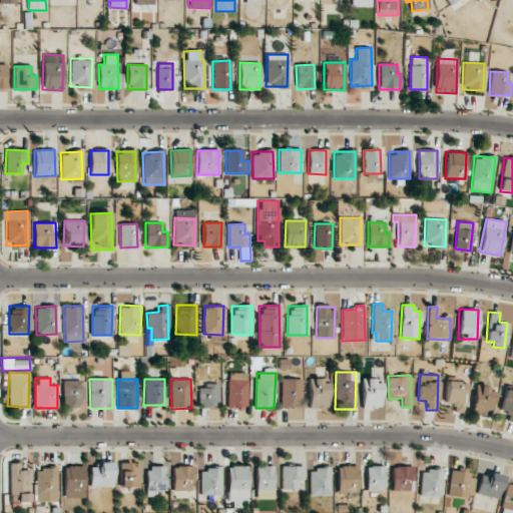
[(227,408),(246,409),(247,380),(228,379),(227,408)]
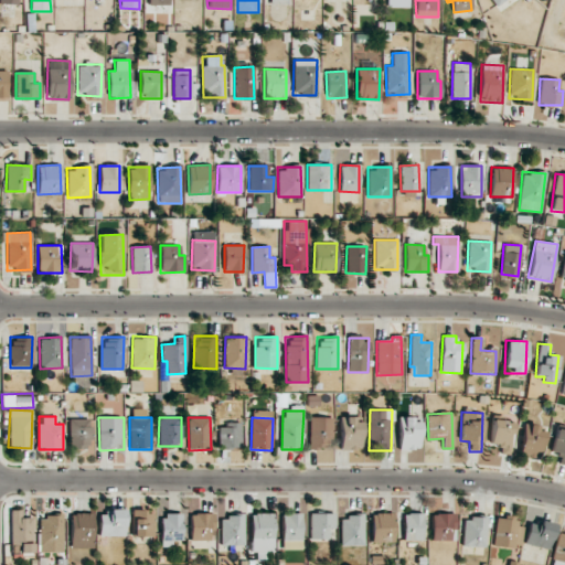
[(309,447),(331,448),(332,418),(310,417),(309,447)]
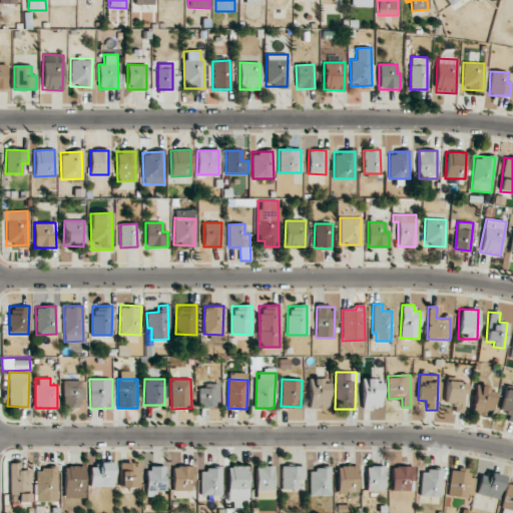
[(381,379),(363,379),(362,408),(381,408),(381,379)]
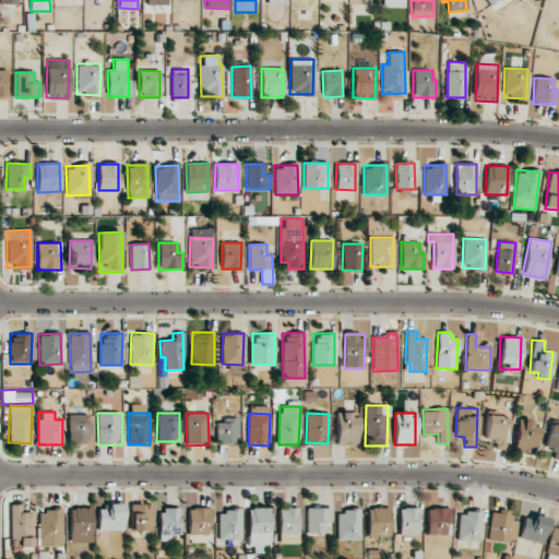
[(336,414),(336,444),(358,444),(358,414),(336,414)]
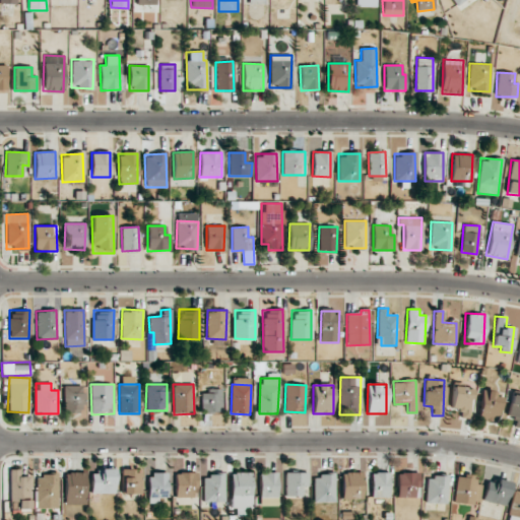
[(64,411),(83,411),(83,386),(64,386),(64,411)]
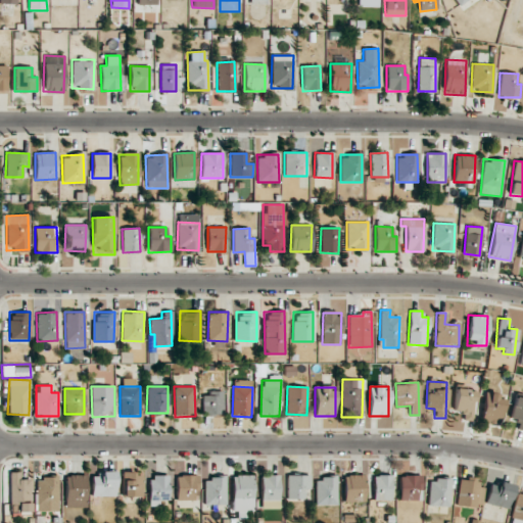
[(473,421),(474,390),(455,389),(454,411),(463,411),(463,421),(473,421)]
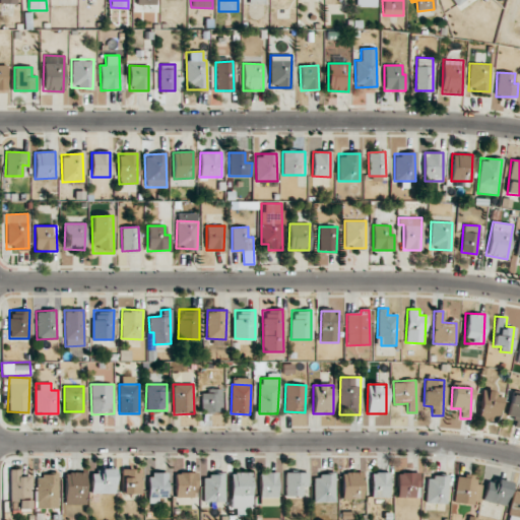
[(221,390),(201,391),(202,413),(221,412),(221,390)]
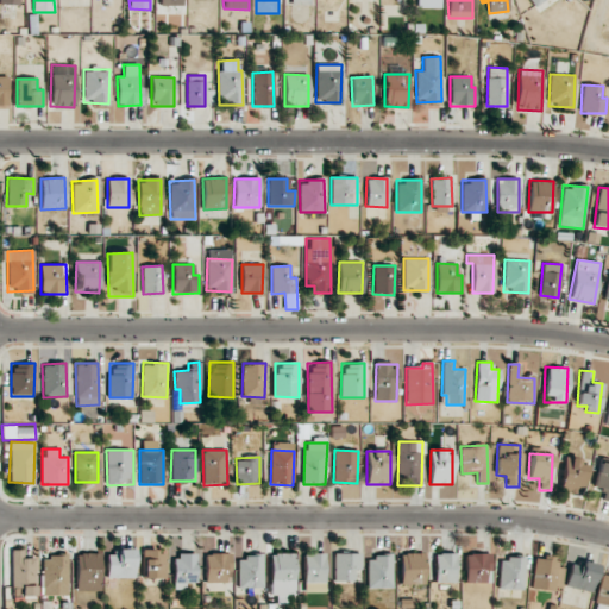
[(560,491),(582,494),(585,460),(564,458),(560,491)]
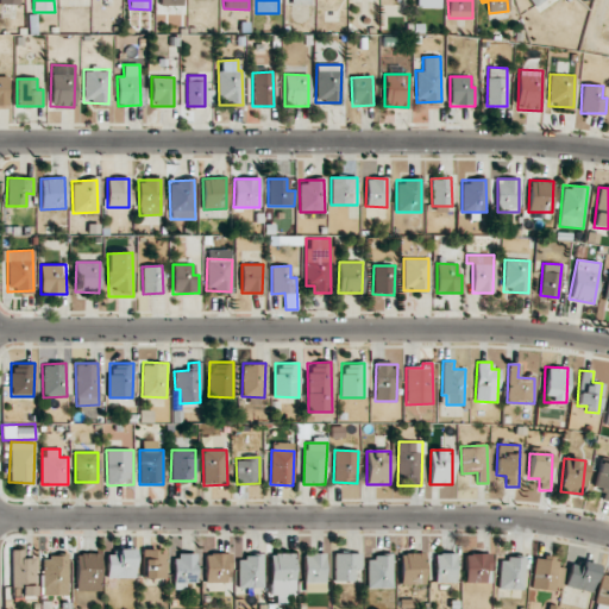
[(595,489),(603,490),(602,501),(608,501),(608,465),(597,464),(595,489)]
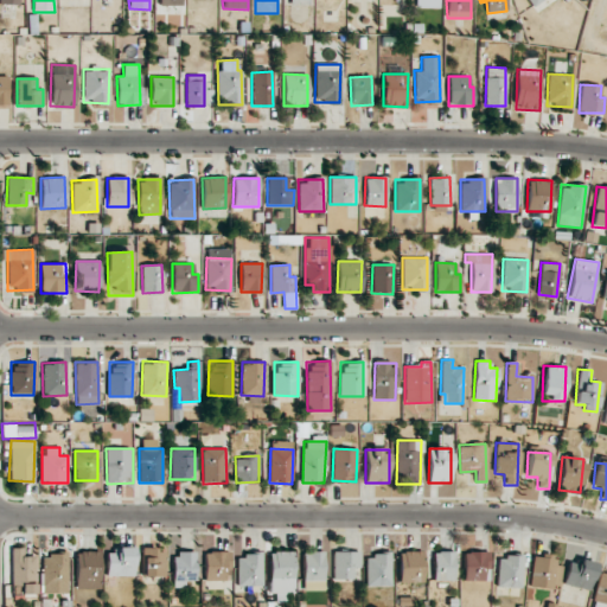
[(34,593),(33,556),(23,556),(23,548),(11,548),(12,594),(34,593)]
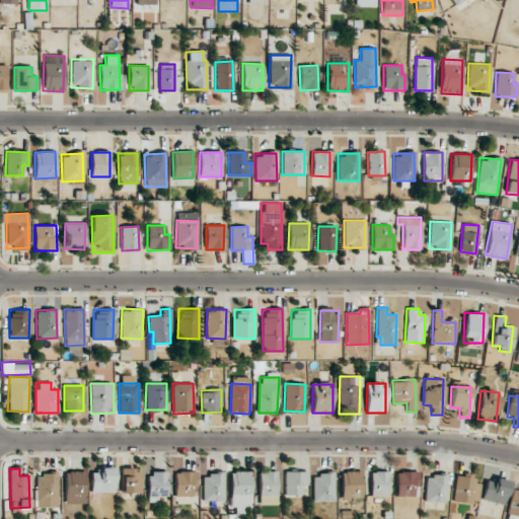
[(90,492),(114,493),(115,469),(91,469),(90,492)]
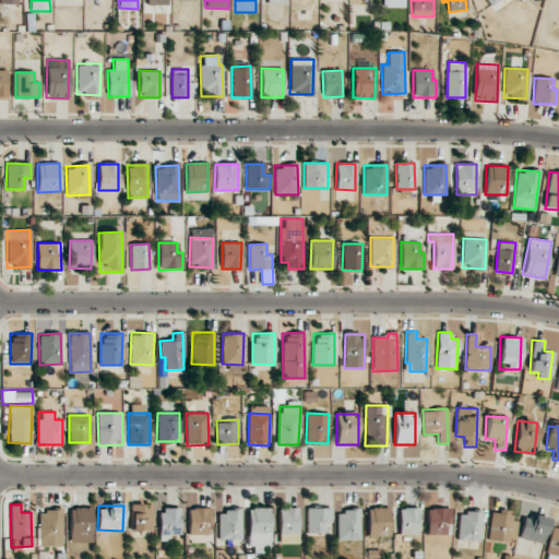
[(130,531),(151,531),(152,506),(131,506),(130,531)]
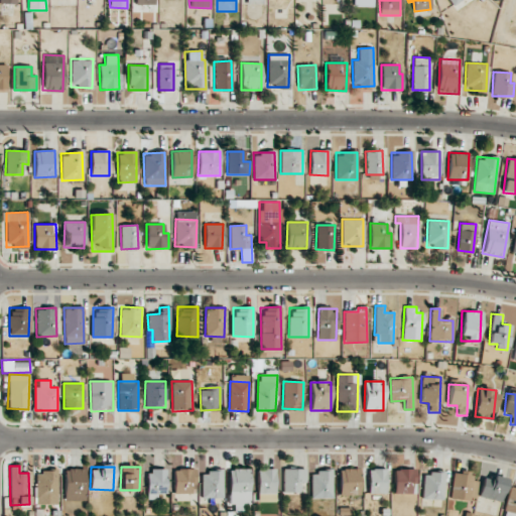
[(85,500),(85,469),(65,469),(65,500),(85,500)]
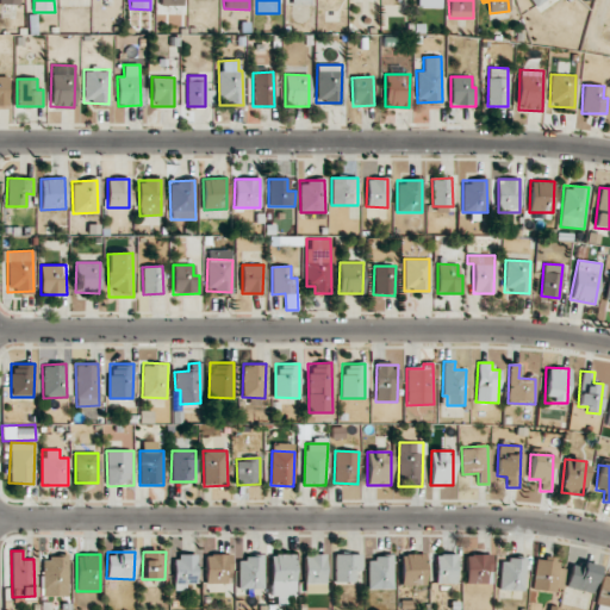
[(174,591),(185,590),(185,584),(197,583),(195,554),(174,555),(174,591)]
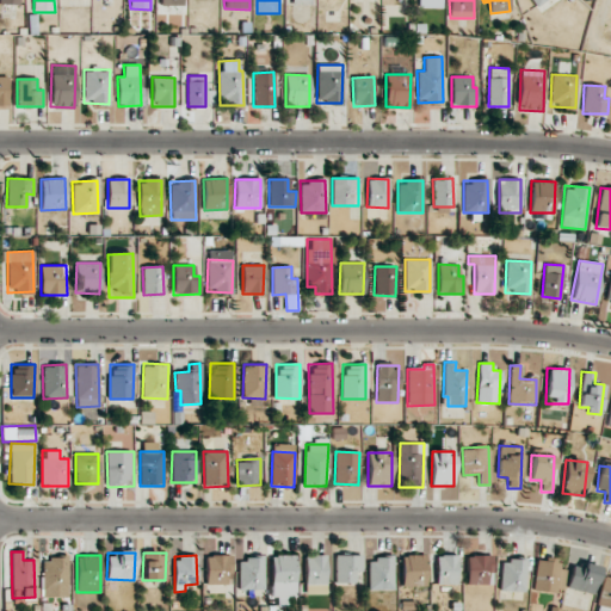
[(205,556),(205,585),(233,585),(232,555),(205,556)]
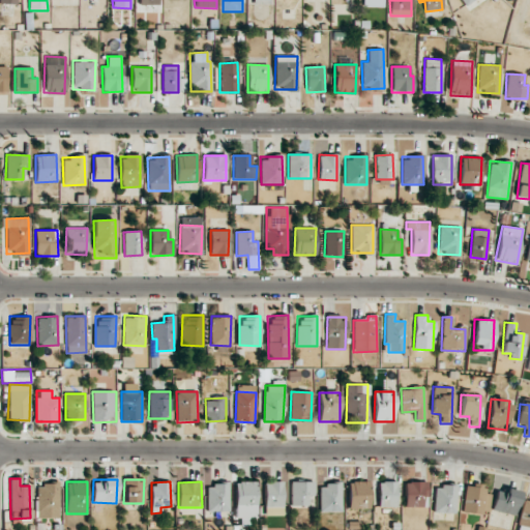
[(256,481),(236,481),(237,526),(248,526),(248,519),(257,518),(256,481)]
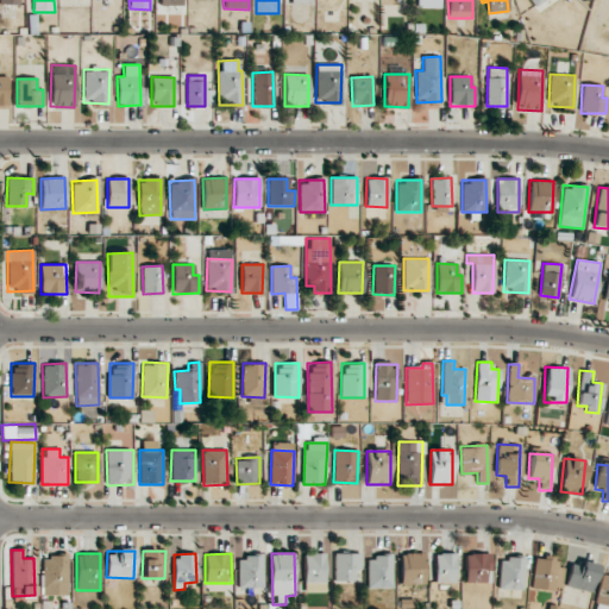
[(305,592),(325,592),(325,553),(305,553),(305,592)]
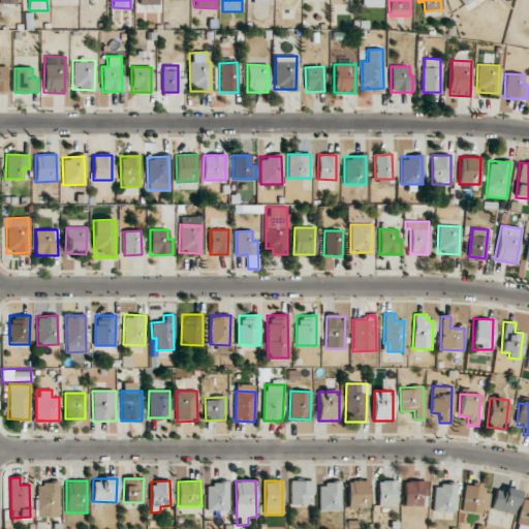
[(289,505),(309,505),(310,496),(313,496),(313,480),(290,480),(289,505)]
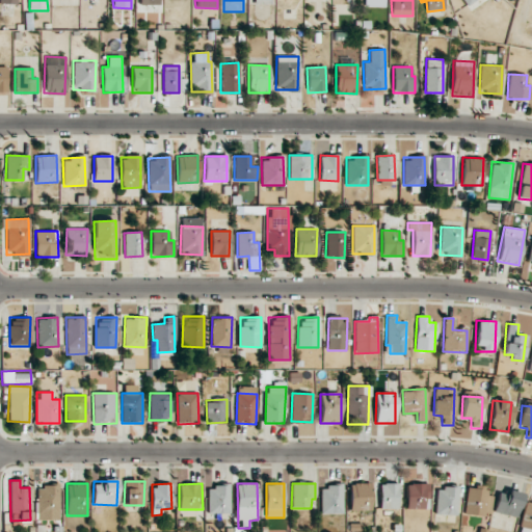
[(350,510),(371,510),(370,483),(349,483),(350,510)]
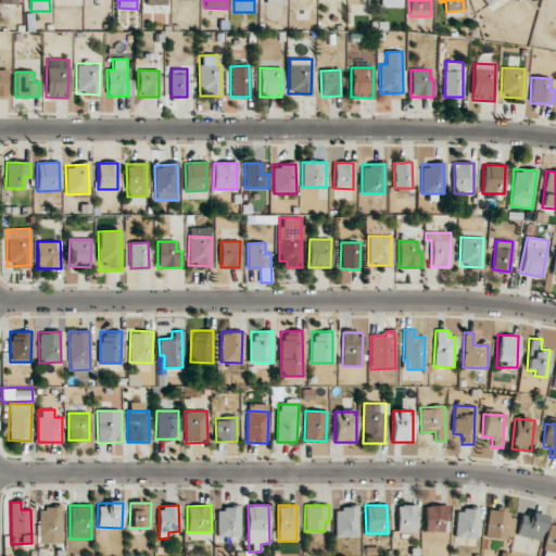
[(415,531),(415,506),(397,505),(396,531),(415,531)]
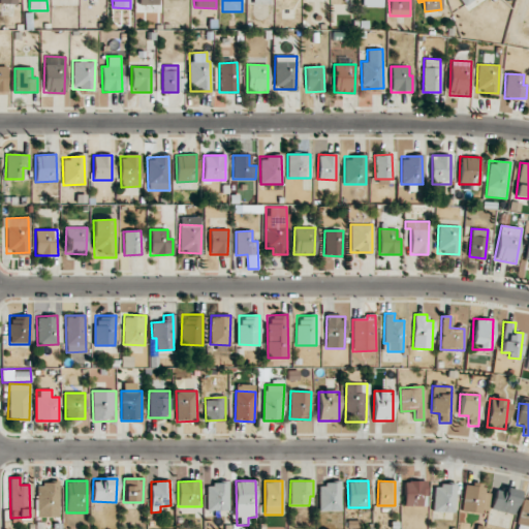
[(404,506),(426,506),(427,481),(404,481),(404,506)]
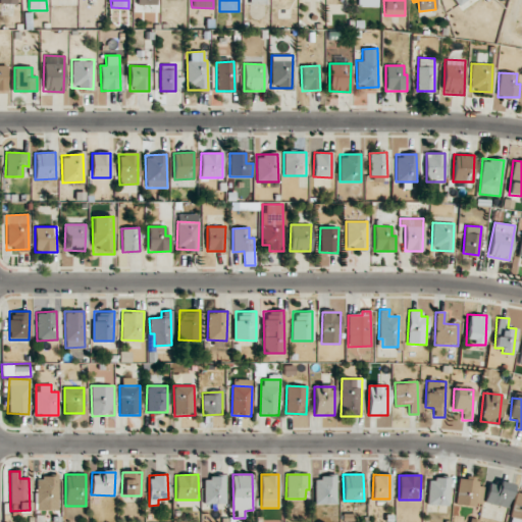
[(58,510),(57,476),(36,477),(37,510),(58,510)]
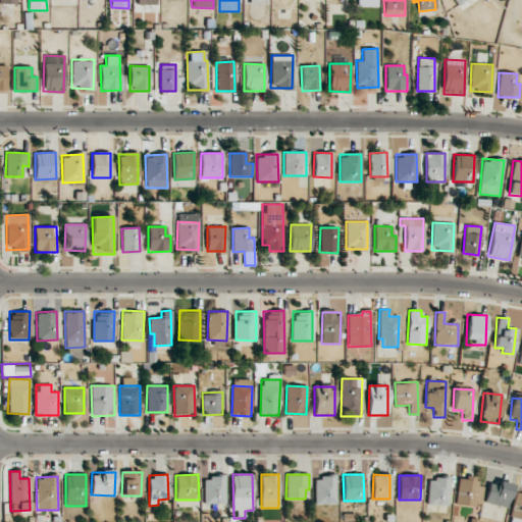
[(225,477),(204,476),(203,504),(225,505),(225,477)]
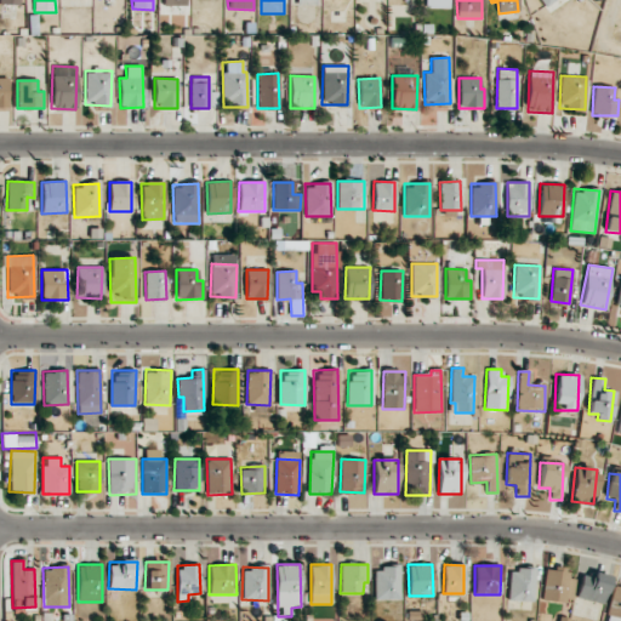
[(374,599),(399,600),(400,568),(375,567),(374,599)]
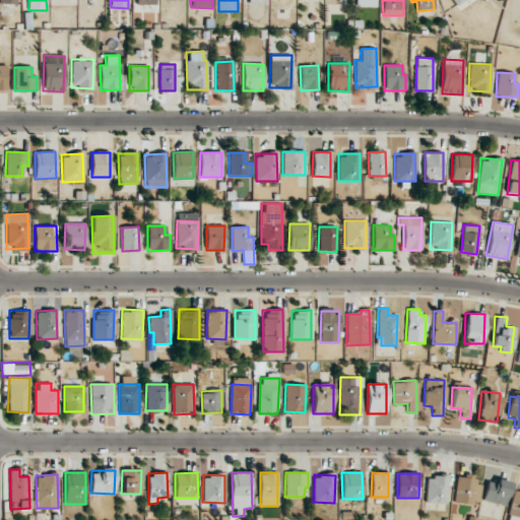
[(447,504),(448,476),(427,475),(426,503),(447,504)]
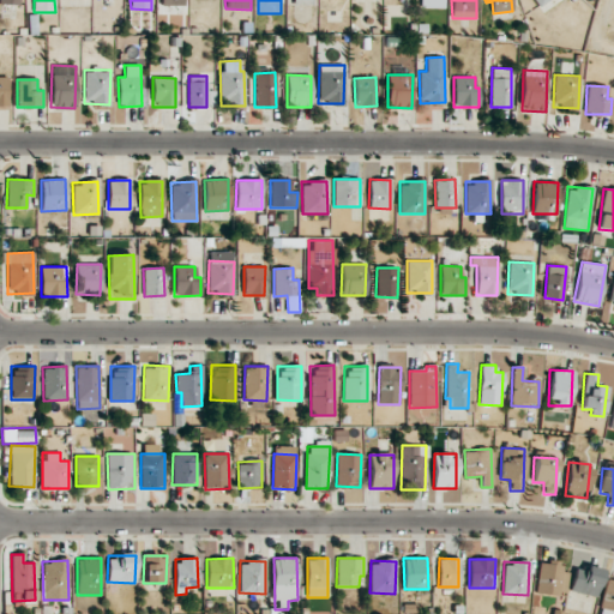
[(560,563),(537,561),(536,594),(566,595),(567,572),(560,572),(560,563)]
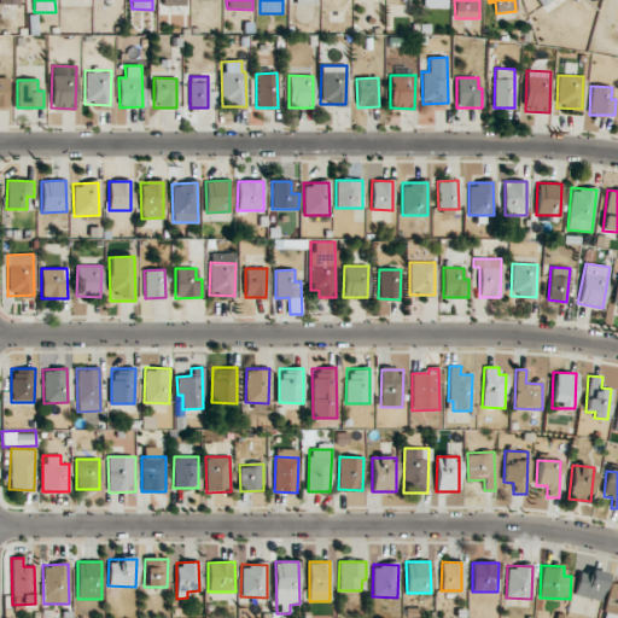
[(606,573),(579,567),(573,595),(600,601),(606,573)]
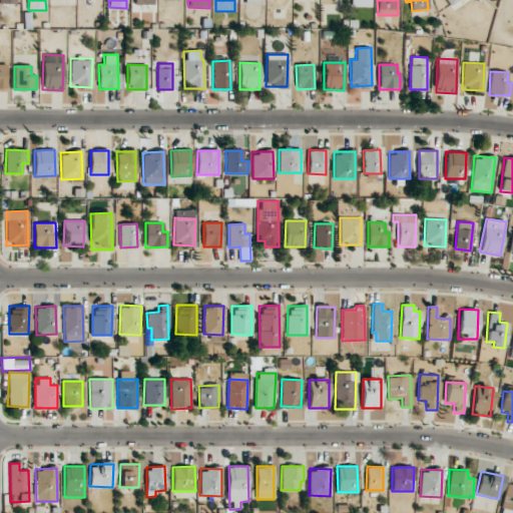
[(512,485),(505,484),(501,512),(512,512),(512,511),(512,485)]
